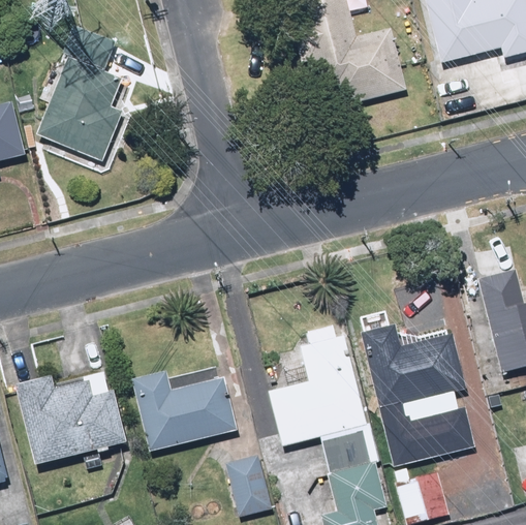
[(287,0),(320,114),(408,88),(391,28),(358,37),(346,0),(287,0)]
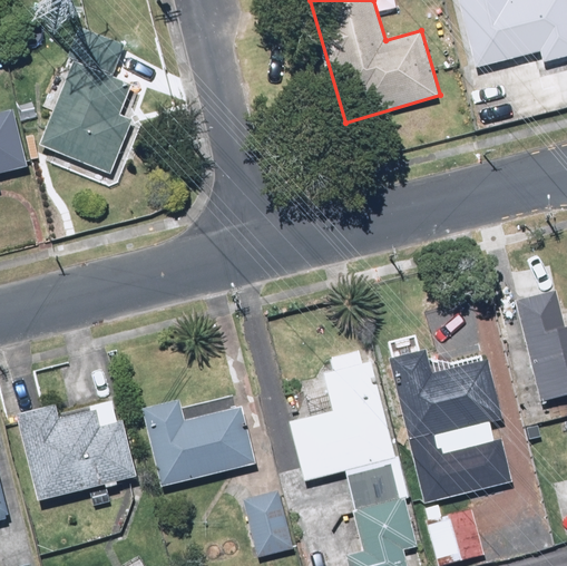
[(458,0),(475,68),(538,52),(541,66),(566,59),(566,0),(458,0)]
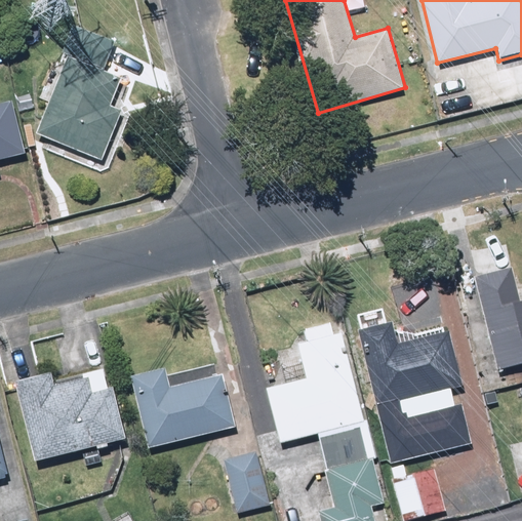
[(121,80),(68,58),(36,134),(110,164),(134,102),(116,94),(121,80)]
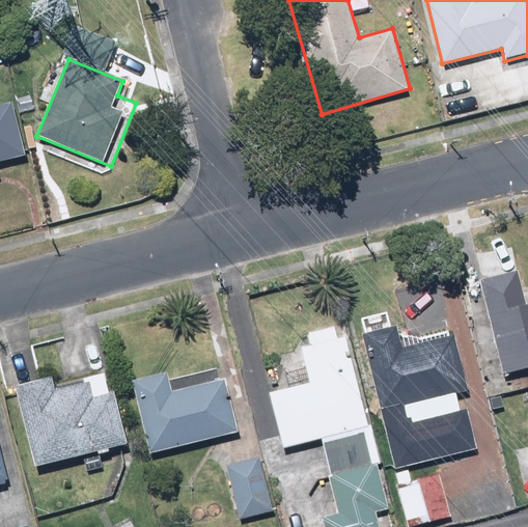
[(0,163),(23,158),(10,102),(0,104),(0,163)]
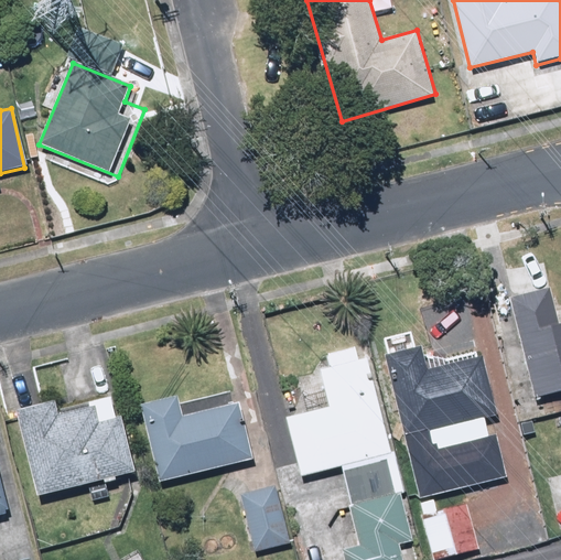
[(560,323),(551,287),(510,298),(535,396),(560,388),(560,323)]
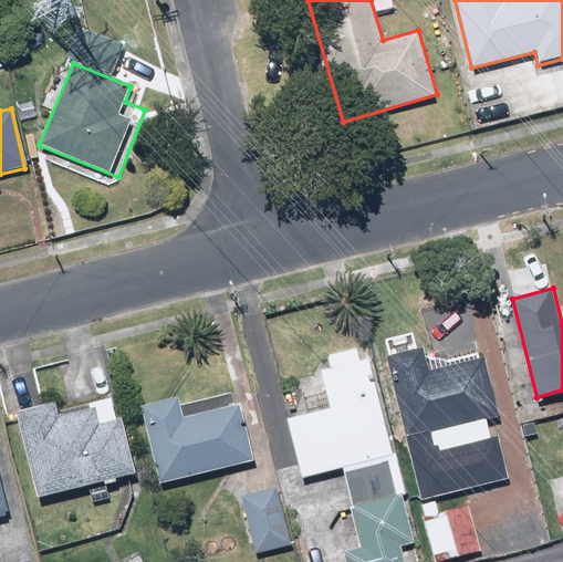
[(415,539),(368,355),(360,357),(357,346),(329,354),(332,365),(298,374),(309,415),(288,420),(301,475),(337,465),(358,548),(344,551),(346,561),(403,561),(398,542),(415,539)]
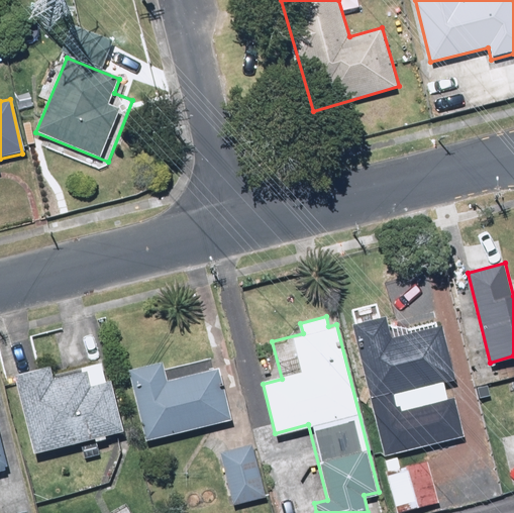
[(384,318),(351,327),(399,512),(439,502),(429,463),(403,470),(399,452),(466,435),(454,393),(446,395),(443,382),(456,378),(442,324),(389,337),(384,318)]
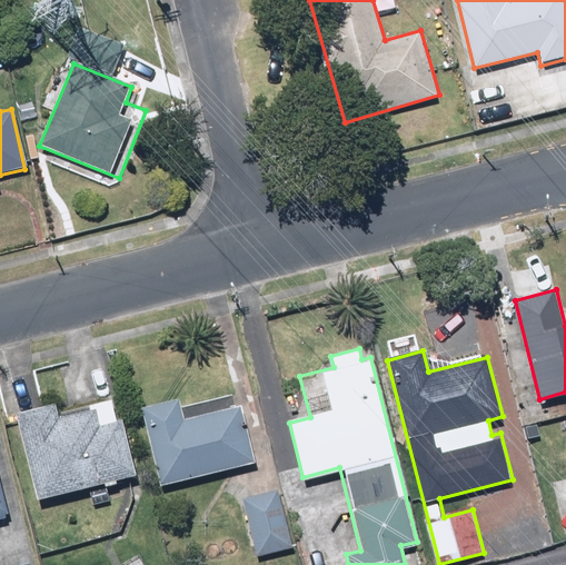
[(53,403),(12,416),(40,501),(140,468),(116,397),(58,416),(53,403)]
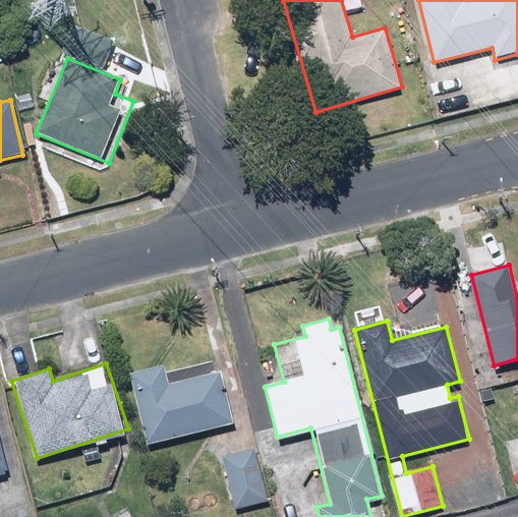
[(163,365),(127,376),(146,444),(235,419),(222,369),(168,383),(163,365)]
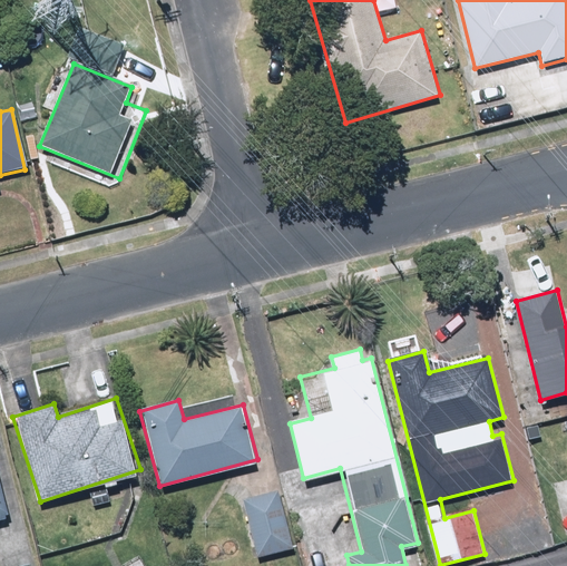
[(295,543),(281,488),(244,498),(258,553),(295,543)]
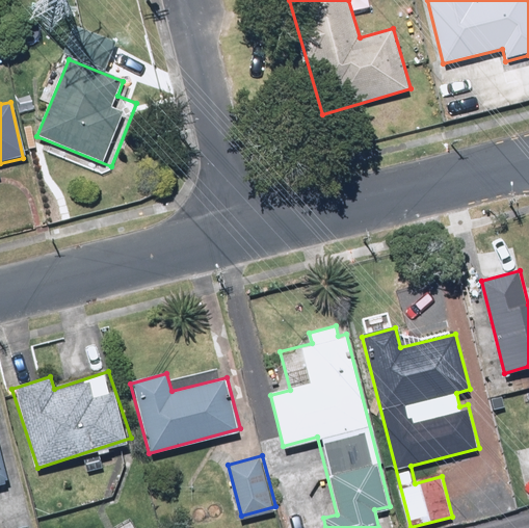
[(118,527),(139,527),(134,518),(118,527)]
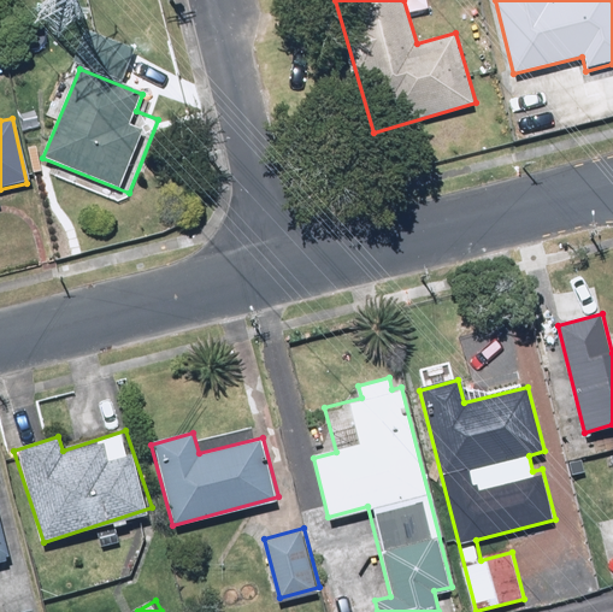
All buildings are outlined.
